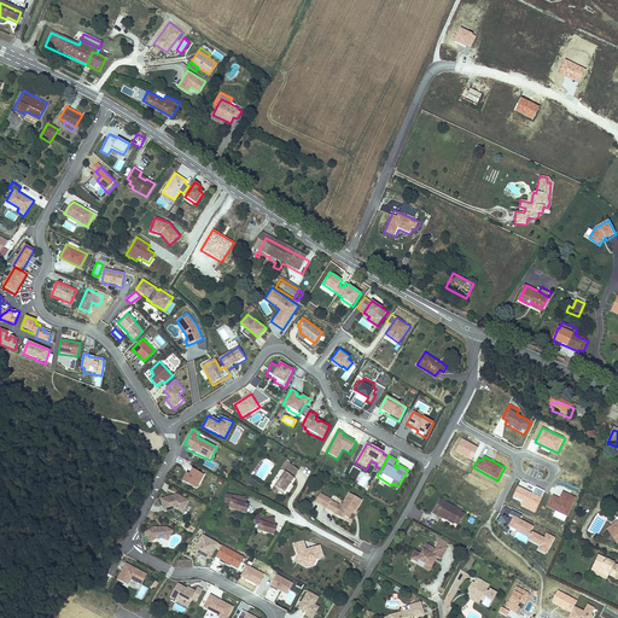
[(297,474),(302,467),(293,461),(278,484),(283,488),(287,490),(297,476),(297,474)]
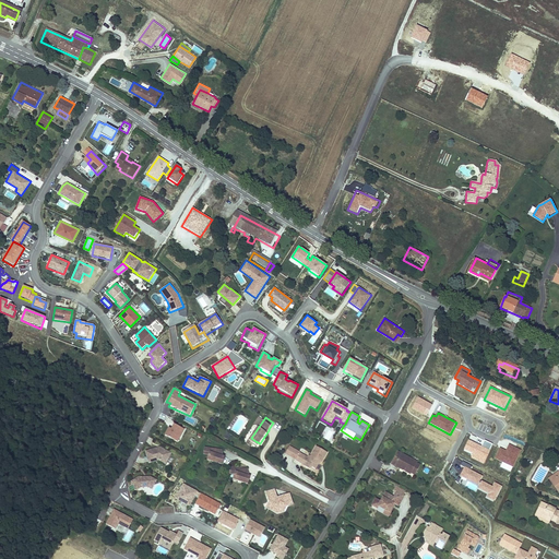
[(178,444),(185,430),(174,426),(171,430),(168,429),(164,438),(178,444)]
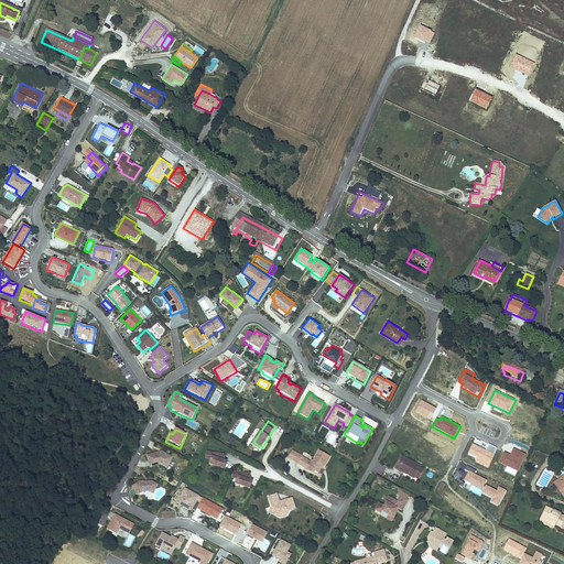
[(518,473),(527,454),(513,448),(510,455),(505,452),(499,464),(518,473)]
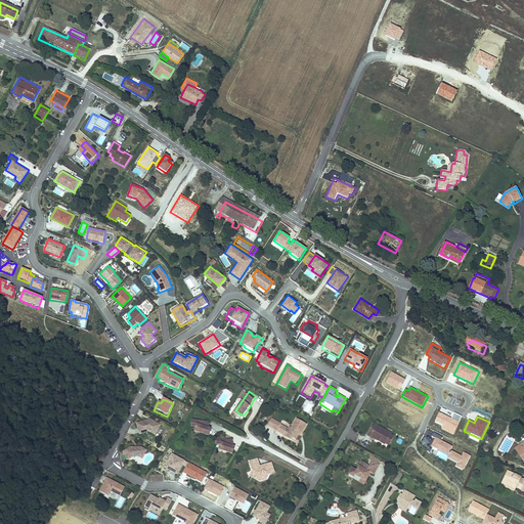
[(293,439),(294,437),(298,439),(302,432),(304,432),(309,423),(299,418),(294,427),(292,426),(291,428),(282,425),(284,424),(273,419),(270,425),(280,430),(279,431),(288,435),(287,436),(293,439)]
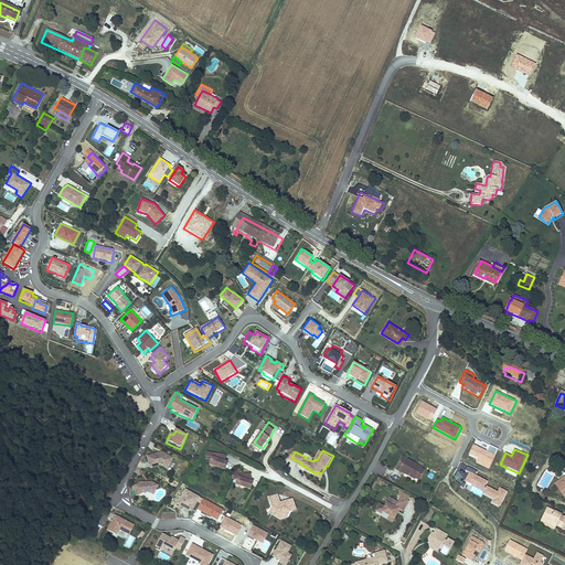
[(212,458),(210,465),(214,466),(213,467),(224,470),(227,461),(226,461),(225,454),(206,451),(205,457),(212,458)]
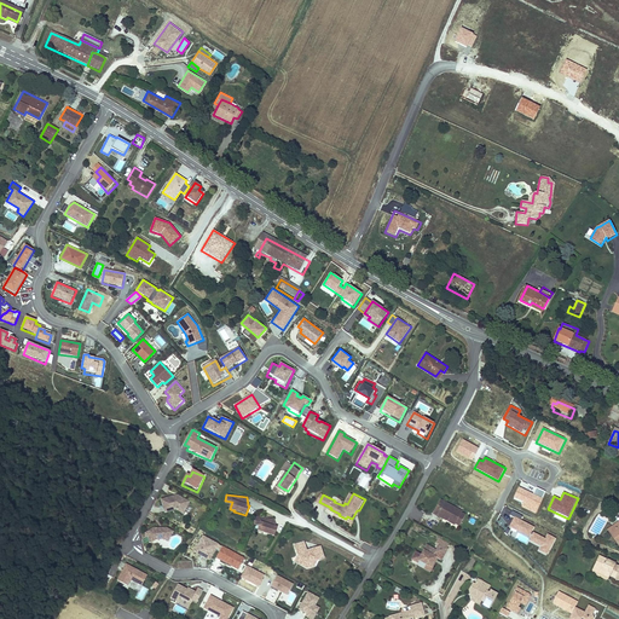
[(161,502),(165,515),(175,512),(184,515),(191,502),(177,496),(161,502)]
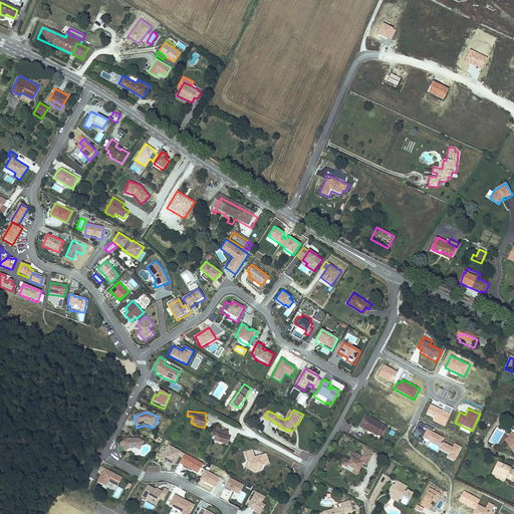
[(378,436),(381,430),(386,431),(387,428),(383,426),(383,425),(366,416),(360,427),(378,436)]
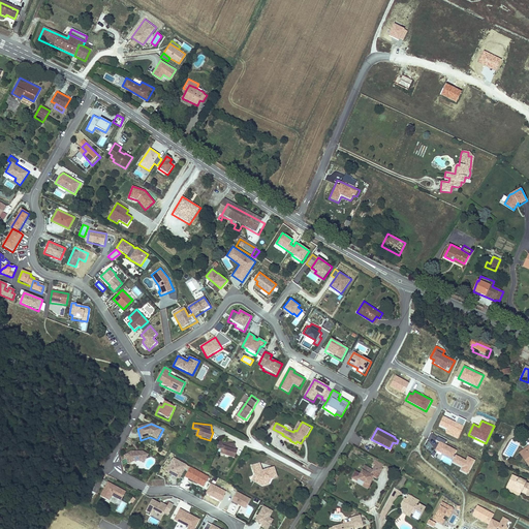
[(436,441),(439,443),(436,449),(453,458),(457,450),(445,445),(447,441),(438,437),(436,441)]
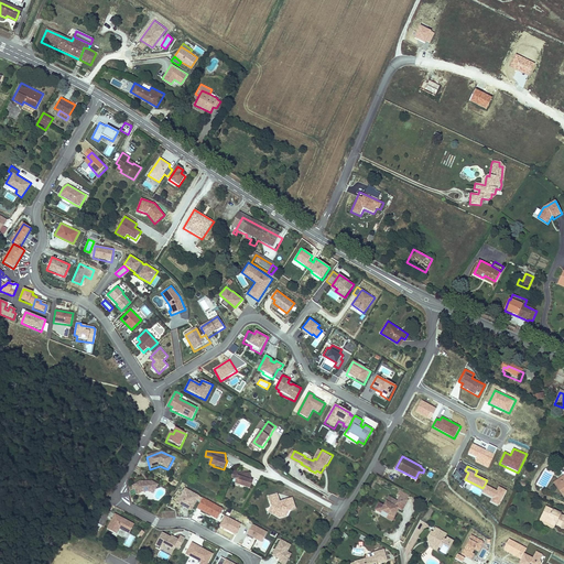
[(238,477),(236,484),(239,485),(239,486),(250,489),(252,480),(251,480),(250,474),(234,470),(232,476),(238,477)]
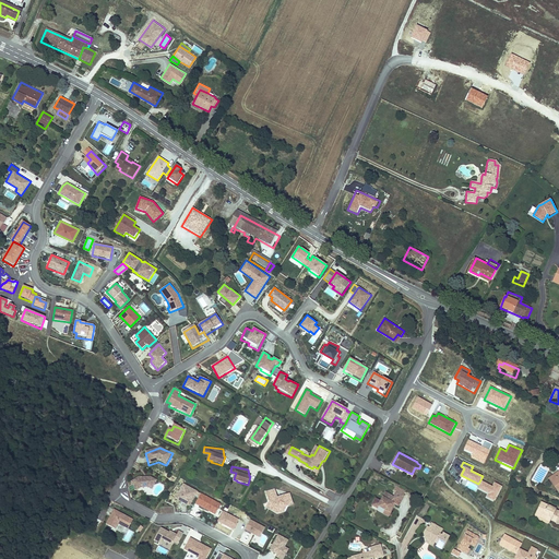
[(547,477),(558,495),(558,494),(558,489),(551,480),(558,476),(558,475),(557,472),(547,477)]
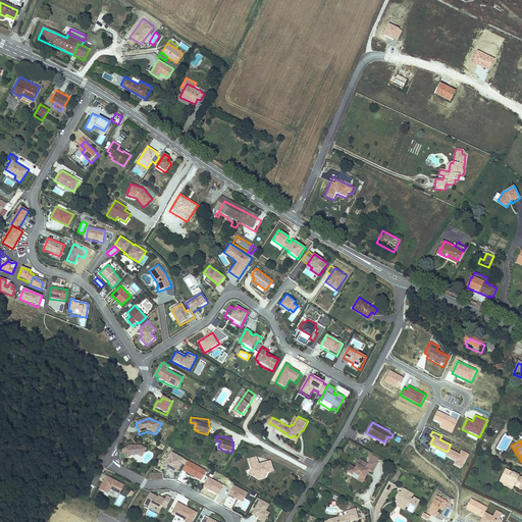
[(128,447),(121,451),(127,460),(133,457),(138,456),(142,459),(147,449),(141,446),(128,447)]
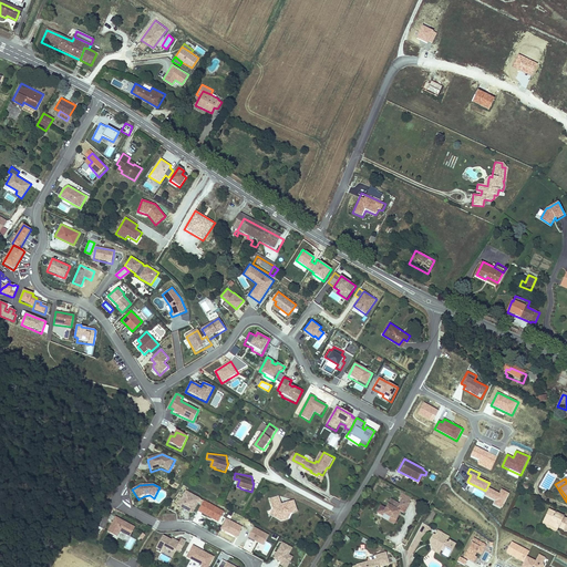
[(502,508),(509,494),(502,491),(500,494),(488,488),(485,495),(496,501),(494,505),(502,508)]
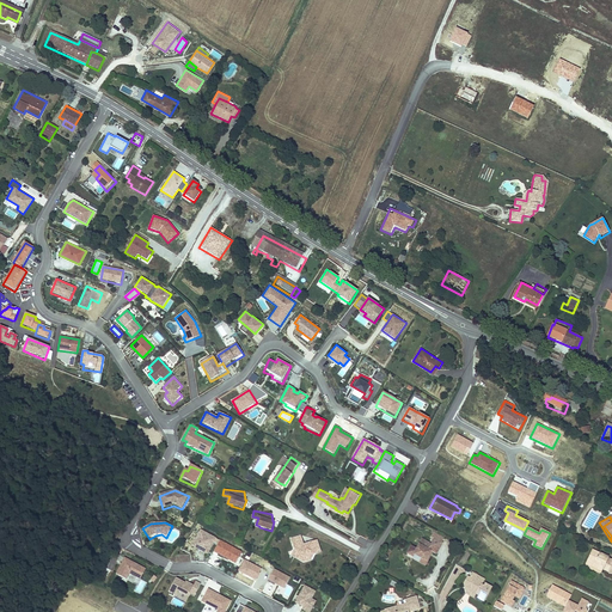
[(216,538),(201,530),(191,546),(208,556),(212,549),(215,550),(214,552),(236,564),(243,552),(220,540),(216,539),(216,538)]
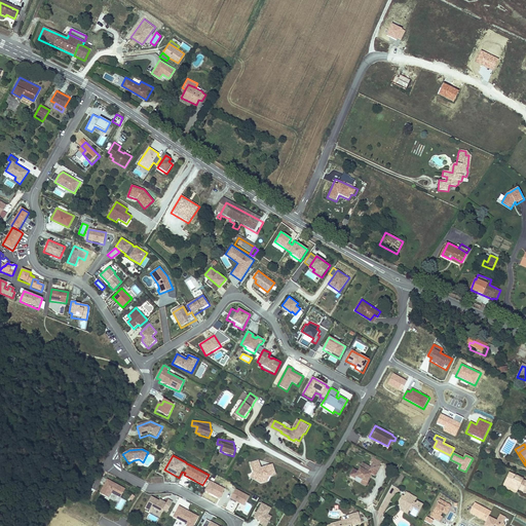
[(266,478),(270,477),(275,475),(272,465),(263,468),(263,470),(261,471),(258,461),(251,463),(254,472),(255,476),(253,479),(259,483),(264,481),(266,478)]
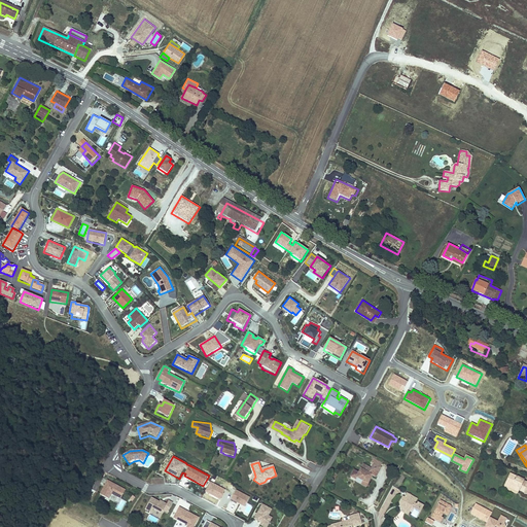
[(364,482),(365,482),(370,484),(371,485),(375,477),(378,479),(384,468),(376,464),(373,469),(364,482)]
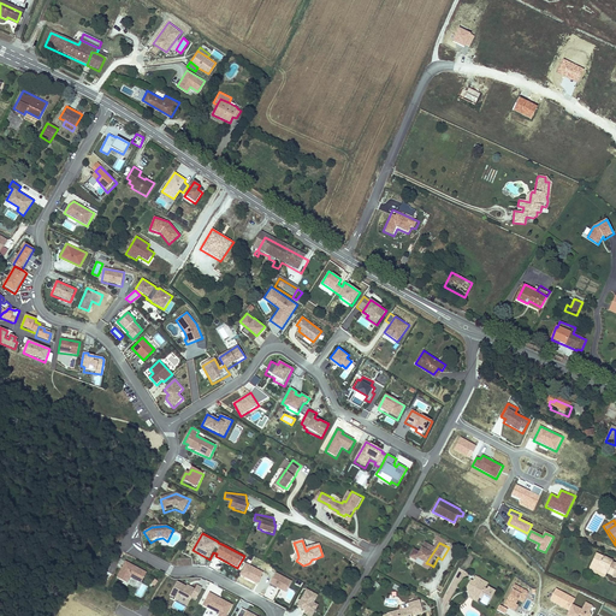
[(426,563),(436,549),(427,544),(424,552),(418,549),(413,558),(418,562),(420,558),(426,563)]
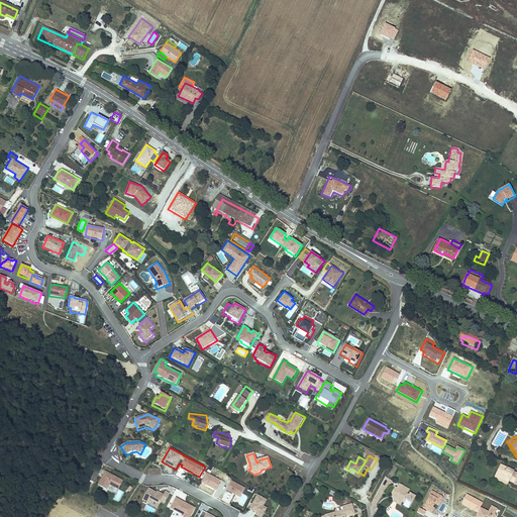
[(516,473),(514,472),(514,471),(503,466),(501,470),(499,469),(496,474),(510,480),(509,482),(516,486),(516,485),(516,473)]
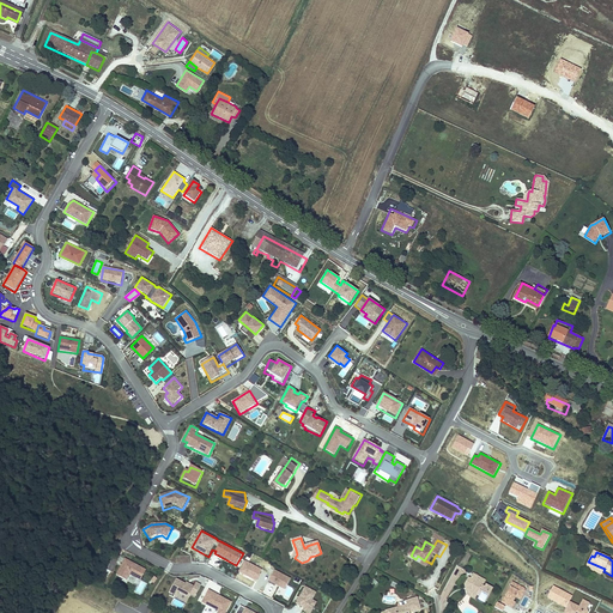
[(125,559),(115,576),(127,582),(129,576),(140,582),(146,570),(125,559)]
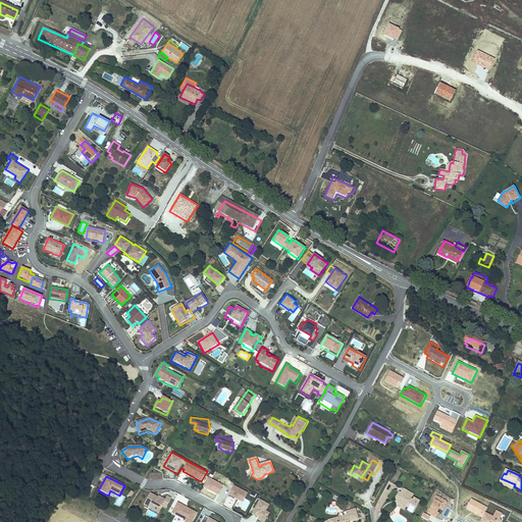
[(203,487),(217,496),(223,485),(208,477),(203,487)]
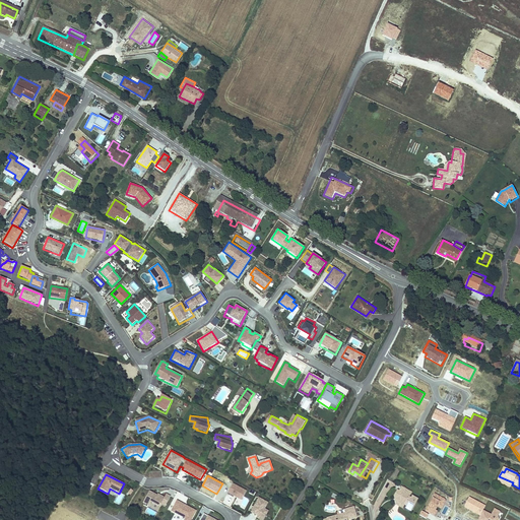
[(511,486),(512,484),(513,482),(499,476),(498,480),(511,486)]
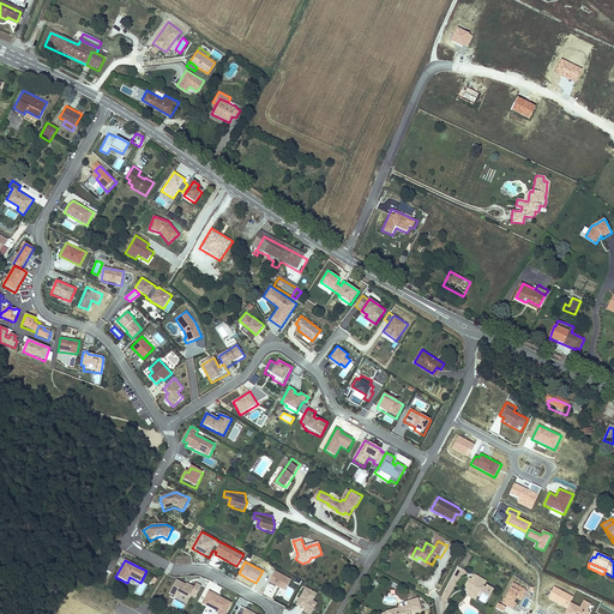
[(292,579),(275,571),(269,583),(286,591),(292,579)]
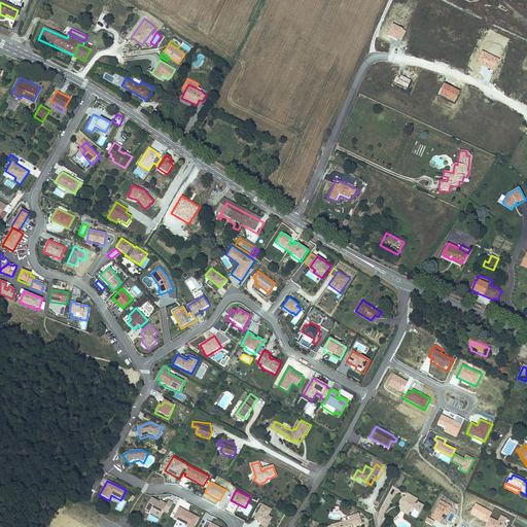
[(400,502),(402,508),(412,513),(415,515),(414,517),(419,519),(425,507),(421,504),(420,506),(417,504),(419,500),(410,494),(408,498),(405,496),(400,502)]
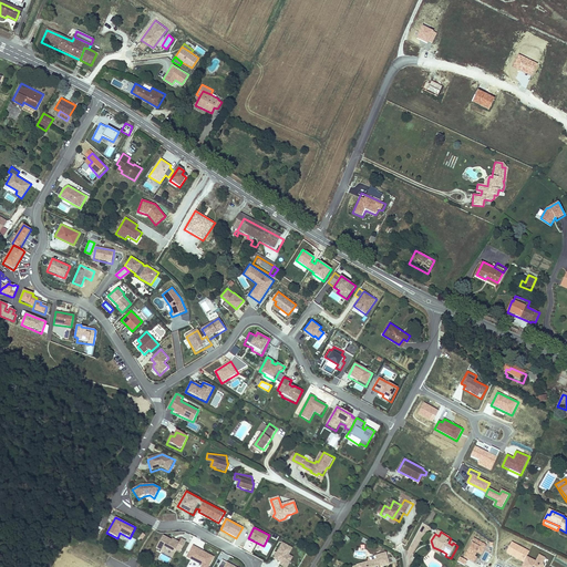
[(172,540),(163,535),(156,548),(163,552),(165,548),(175,554),(176,550),(181,553),(186,542),(182,538),(179,543),(173,538),(172,540)]
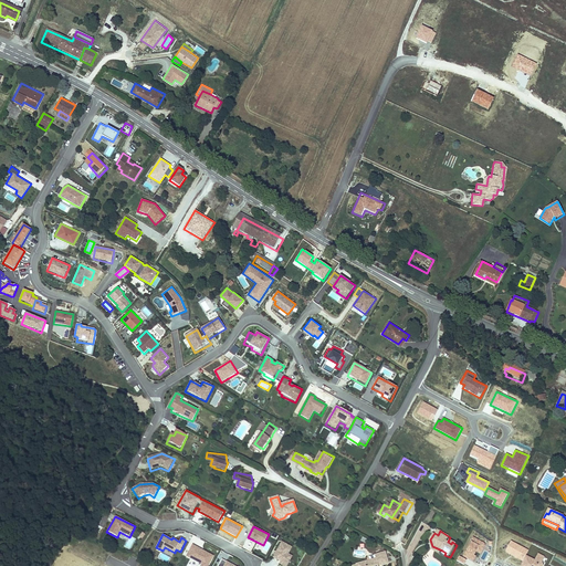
[(251,552),(255,542),(247,537),(242,547),(251,552)]
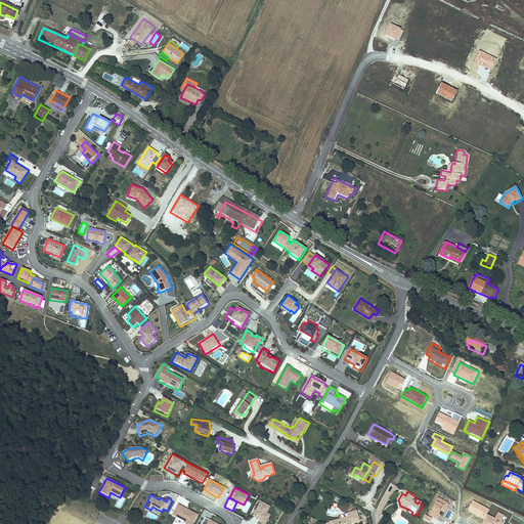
[(439,515),(441,512),(445,514),(449,506),(448,503),(438,497),(429,516),(438,521),(441,516),(439,515)]
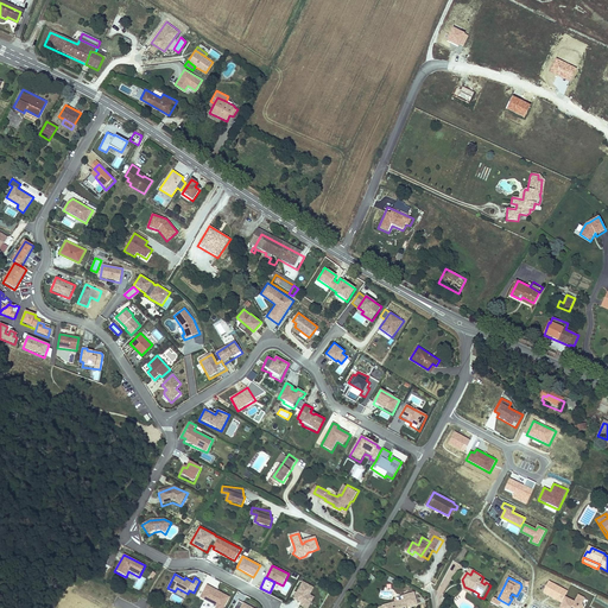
[(315,588),(303,582),(293,600),(302,603),(301,607),(303,607),(309,607),(315,597),(310,595),(315,588)]
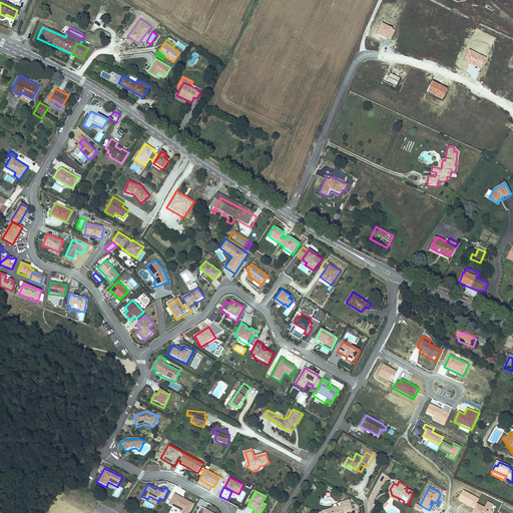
[(188,512),(193,504),(174,494),(169,504),(182,512),(181,512),(188,512)]
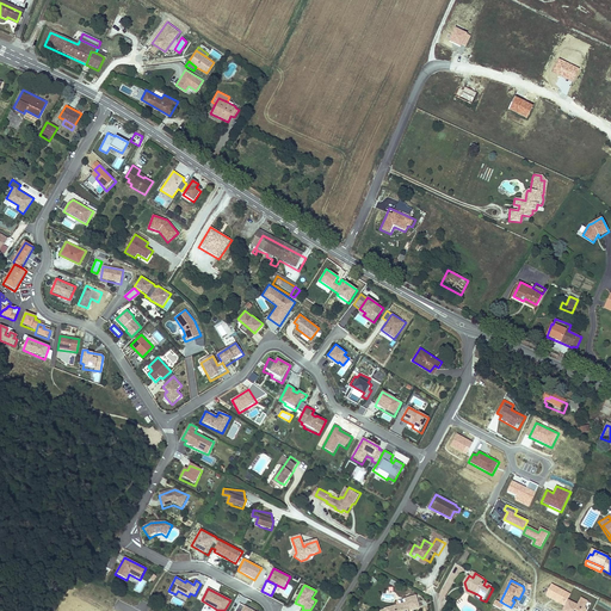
[(475,599),(477,594),(467,590),(468,591),(467,594),(475,599)]
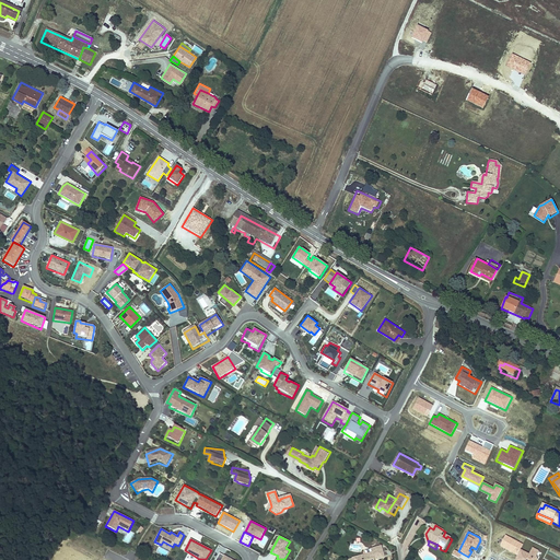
[(374,559),(374,558),(377,558),(378,557),(380,559),(386,558),(385,548),(377,549),(378,552),(357,557),(357,559),(374,559)]
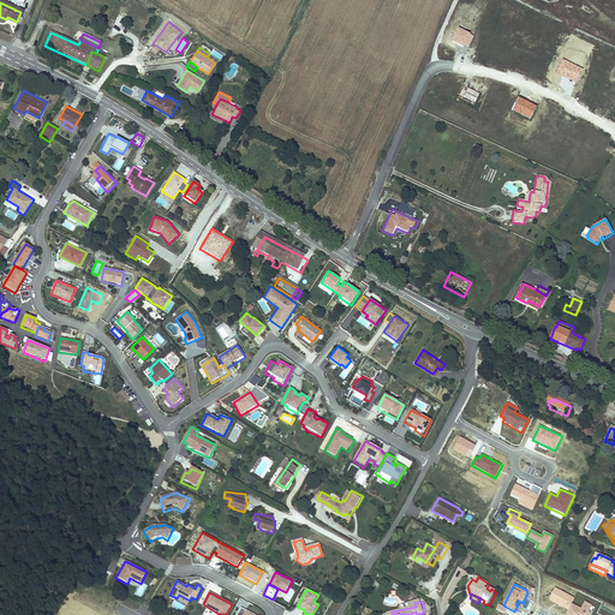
[(591,614),(596,607),(585,602),(581,609),(572,603),(565,614),(591,614)]
